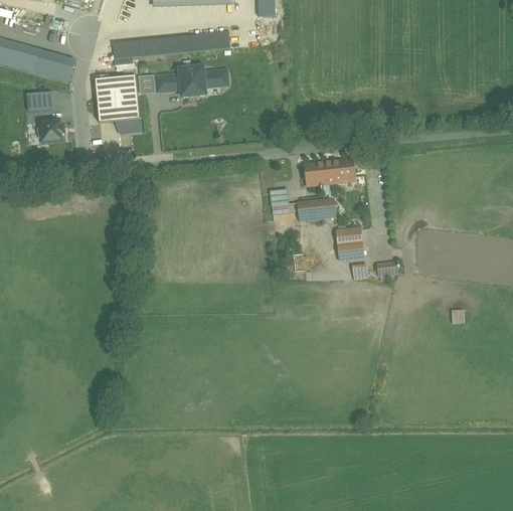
[(227,31),(112,41),(114,63),(132,62),(132,55),(228,46),(227,31)]
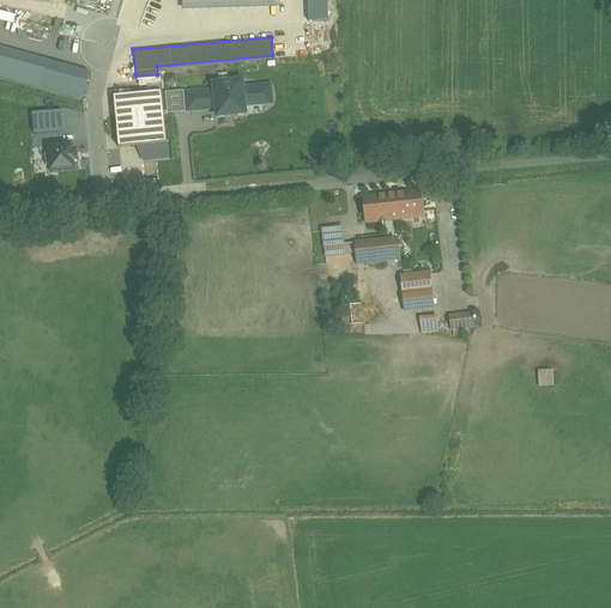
[(0,74),(83,97),(90,67),(0,43),(0,74)]
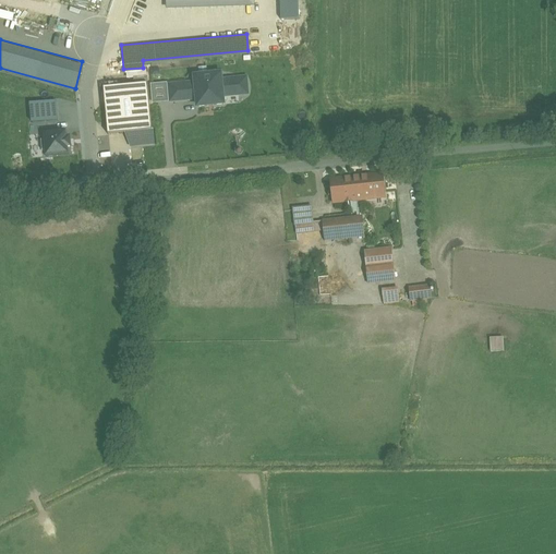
[(190,77),(149,81),(150,101),(193,98),(194,104),(224,103),(224,95),(248,94),(246,74),(220,76),(220,69),(190,71),(190,77)]
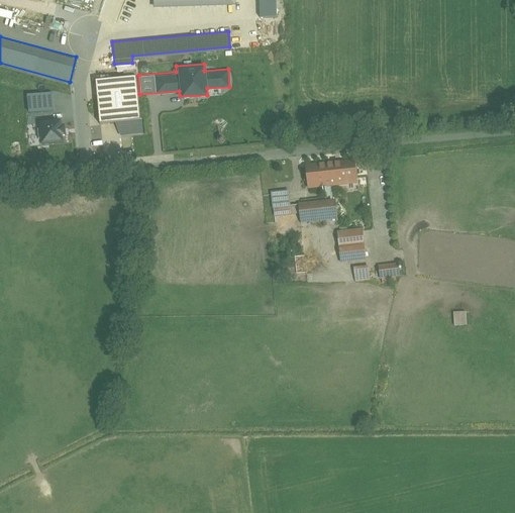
[(134,74),(95,78),(99,122),(117,120),(139,118),(134,74)]
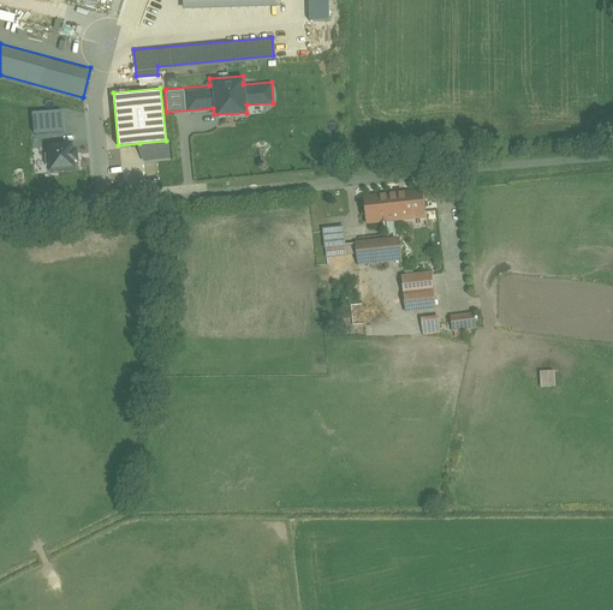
[(60,107),(30,109),(33,131),(61,129),(60,107)]
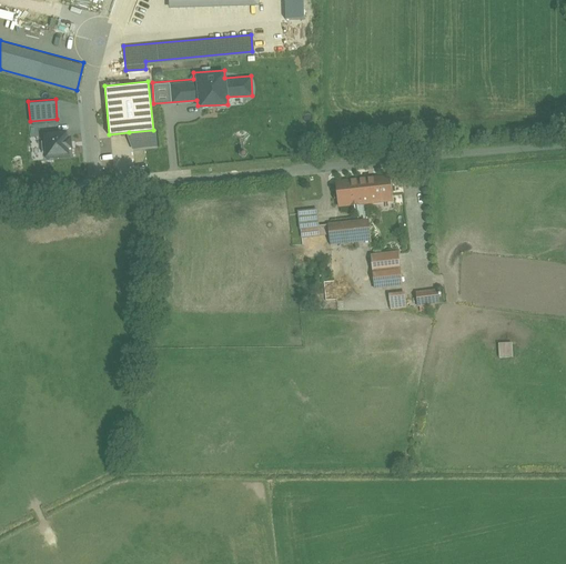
[(131,147),(155,143),(154,129),(153,130),(129,132),(131,147)]
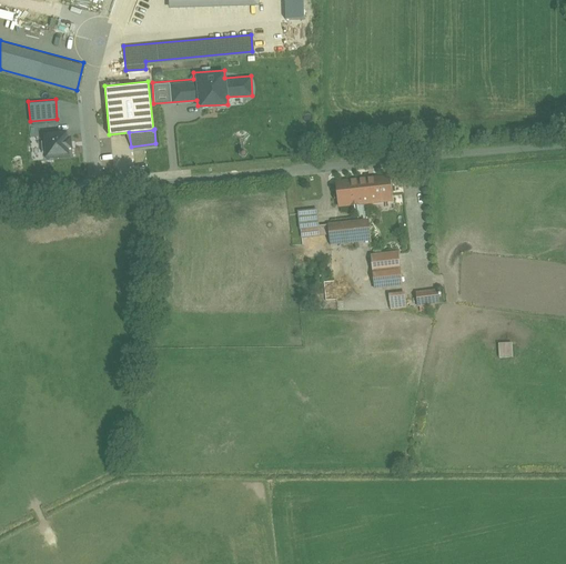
[(66,130),(43,131),(44,155),(68,153),(66,130)]
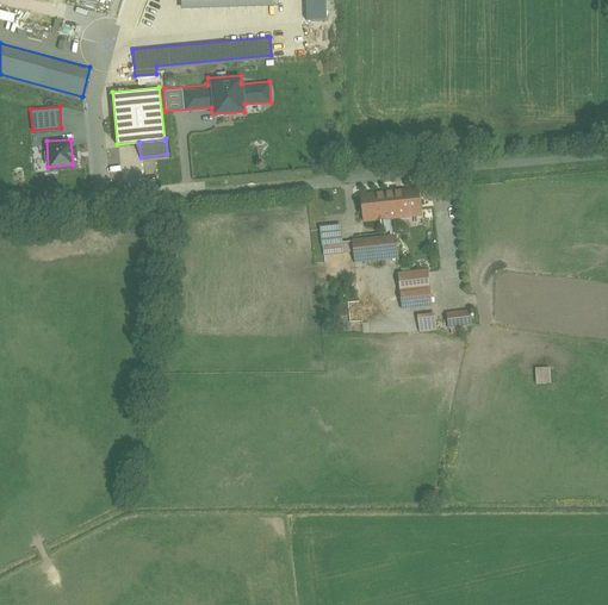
[(415,187),(360,193),(363,218),(419,212),(415,187)]
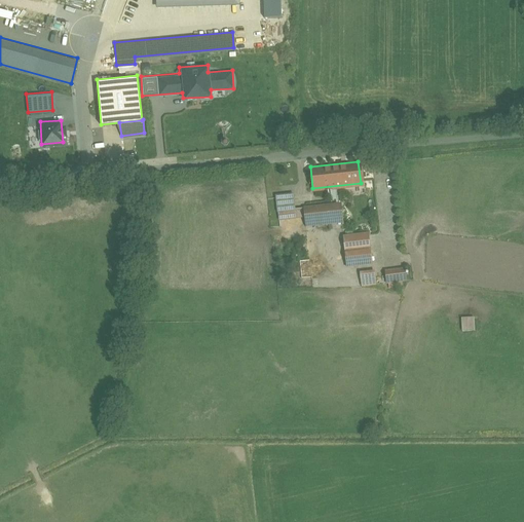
[(292,191),(274,193),(277,217),(294,215),(292,191)]
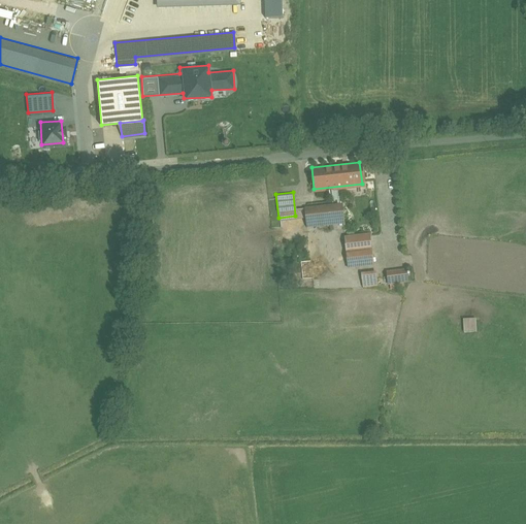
[(339,201),(303,205),(305,224),(341,220),(339,201)]
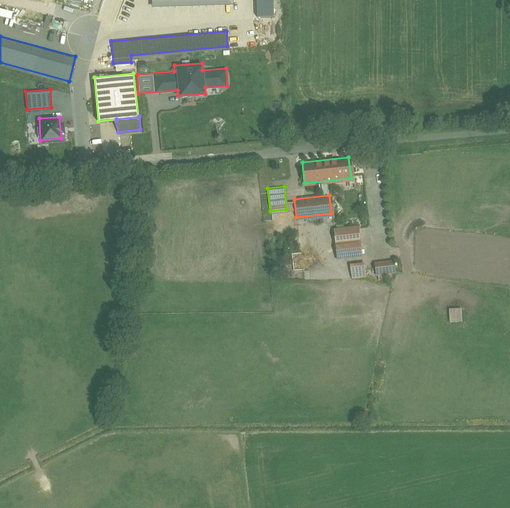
[(357,220),(332,223),(336,256),(361,253),(357,220)]
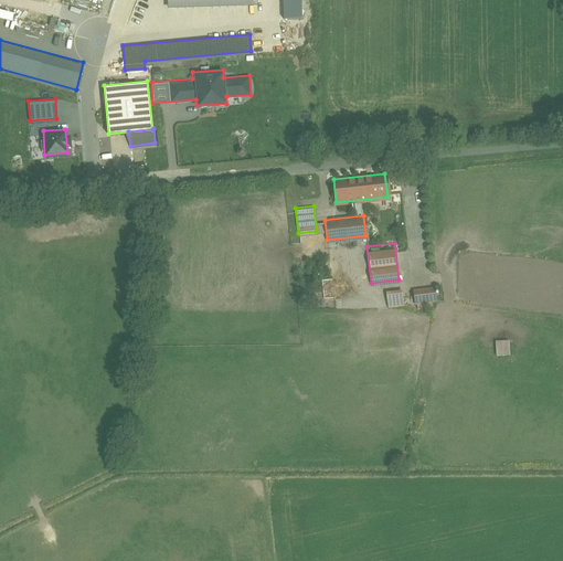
[(433,286),(413,288),(414,302),(435,299),(433,286)]
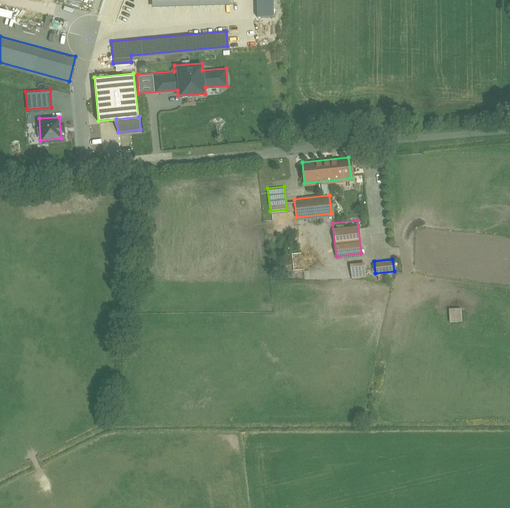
[(363,261),(349,263),(350,275),(365,274),(363,261)]
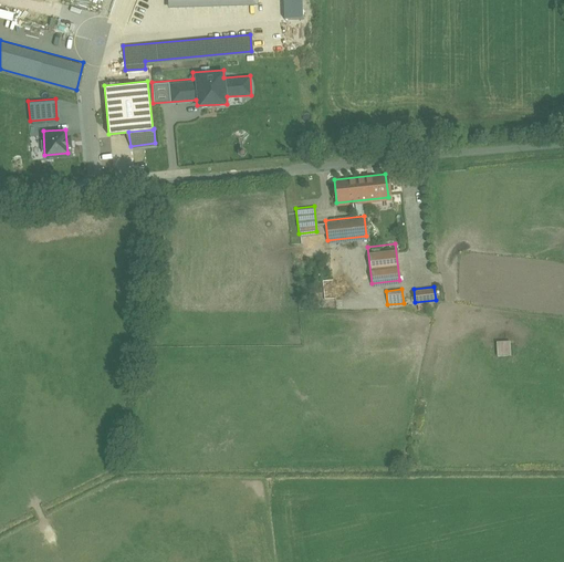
[(509,339),(495,339),(497,354),(510,353),(509,339)]
